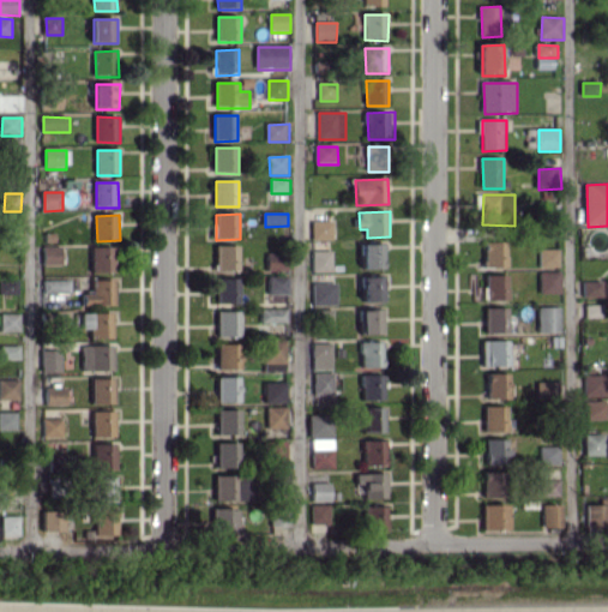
[(314,241),(335,241),(335,222),(314,222),(314,241)]
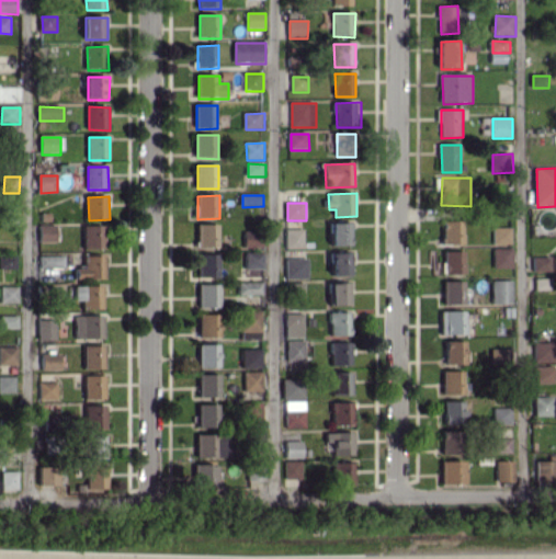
[(465,246),(466,223),(445,223),(444,246),(465,246)]
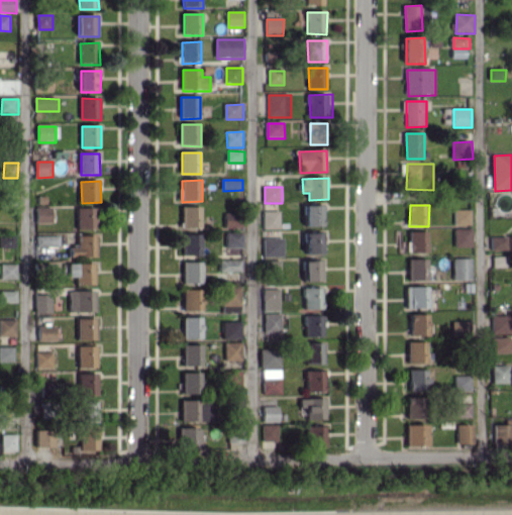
[(326,227),(325,206),(306,207),(307,227),(326,227)]
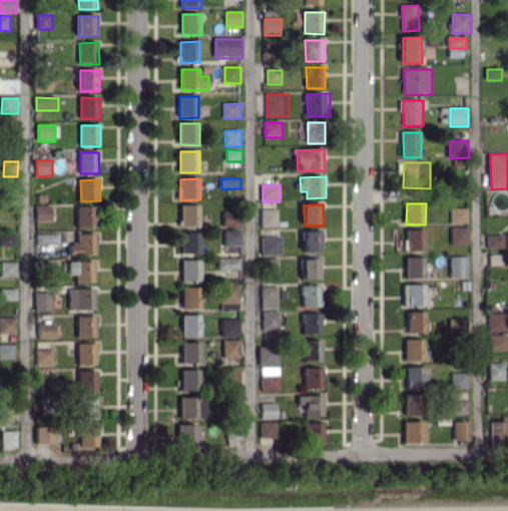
[(201,226),(201,205),(182,206),(182,227),(201,226)]
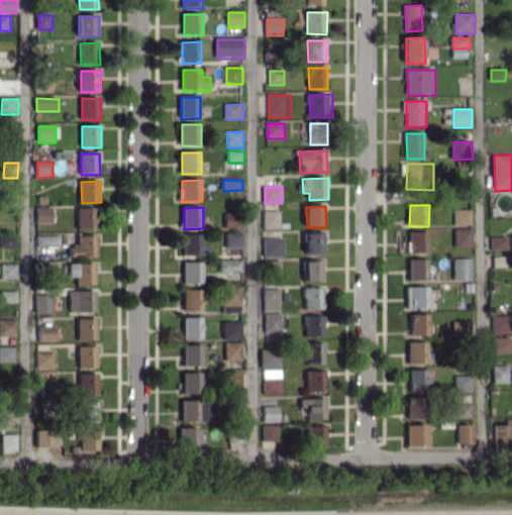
[(38,224),(54,224),(54,208),(38,209),(38,224)]
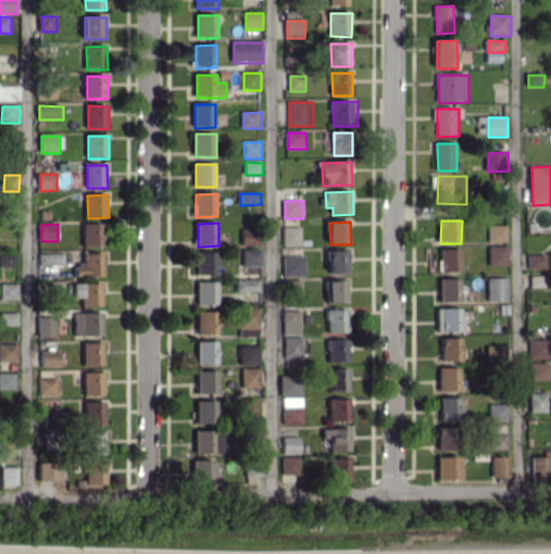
[(86,248),(105,248),(104,225),(85,225),(86,248)]
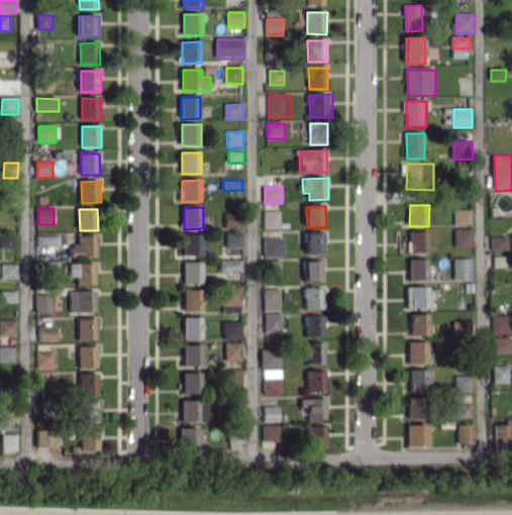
[(473,210),(455,211),(456,226),(474,226),(473,210)]
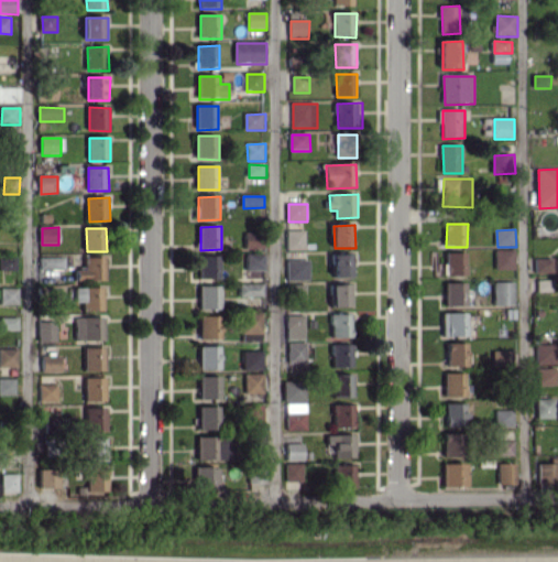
[(307,251),(307,231),(288,231),(290,251),(307,251)]
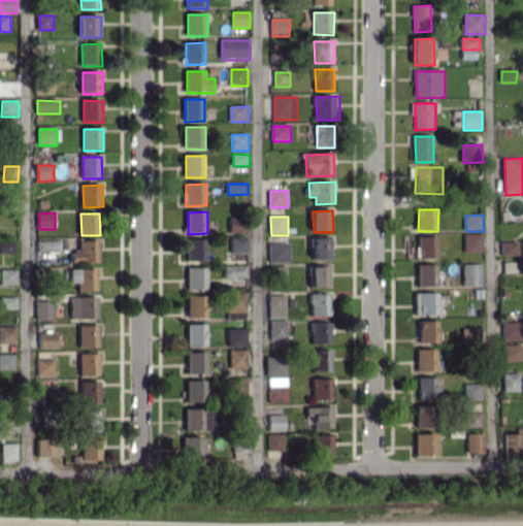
[(250,234),(249,219),(232,219),(232,234),(250,234)]
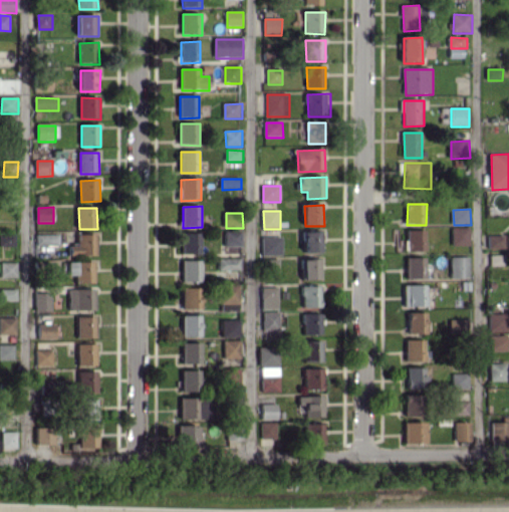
[(471,246),(471,229),(454,229),(454,246),(471,246)]
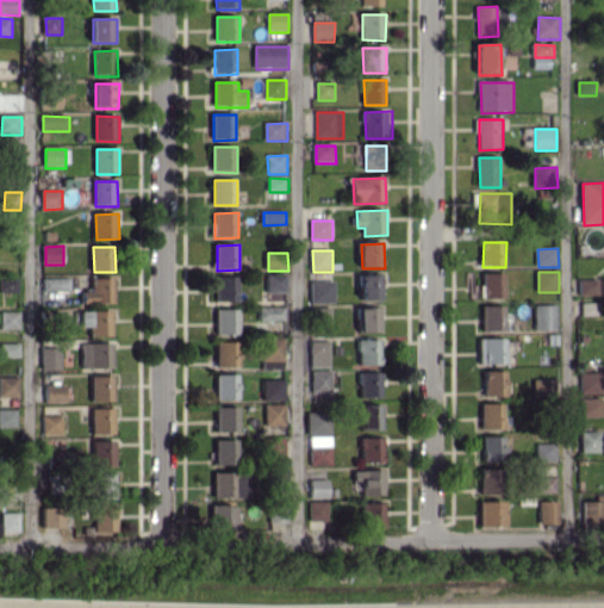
[(506,274),(485,274),(485,299),(508,299),(506,274)]
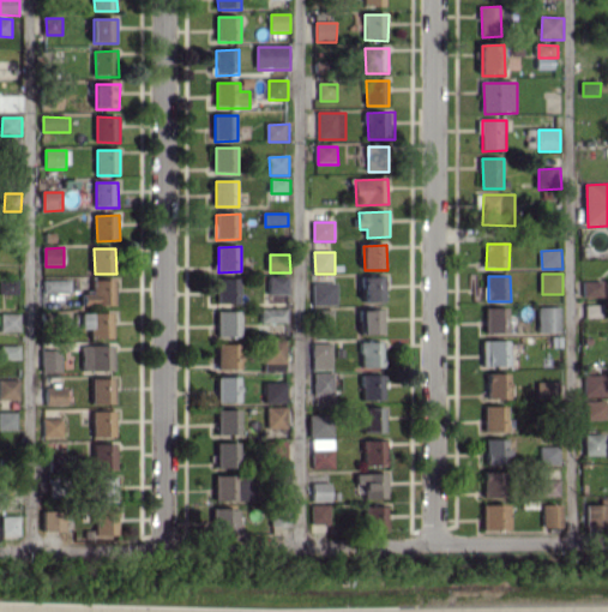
[(271,295),(290,295),(290,277),(271,277),(271,295)]
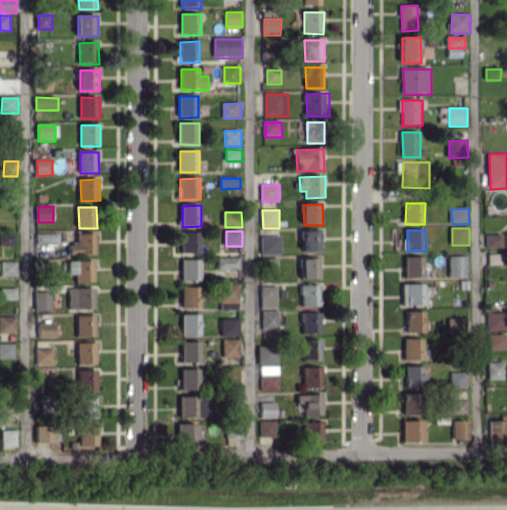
[(303,232),(304,252),(323,252),(322,231),(303,232)]
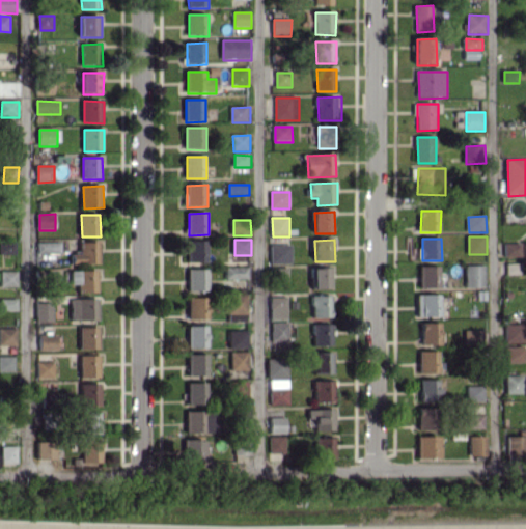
[(189,263),(210,263),(209,241),(189,242),(189,263)]
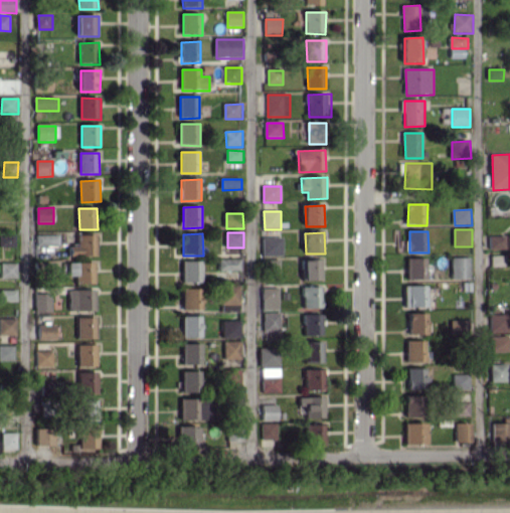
[(61,246),(61,235),(38,235),(38,246),(61,246)]
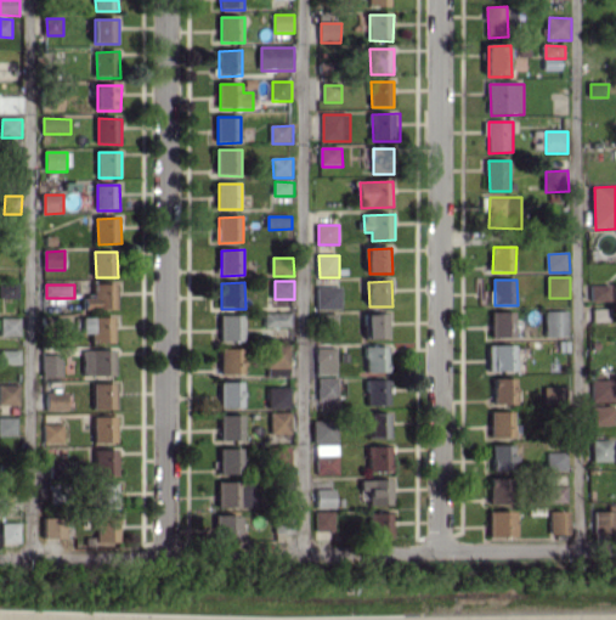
[(86,311),(118,310),(118,285),(96,285),(96,297),(86,297),(86,311)]
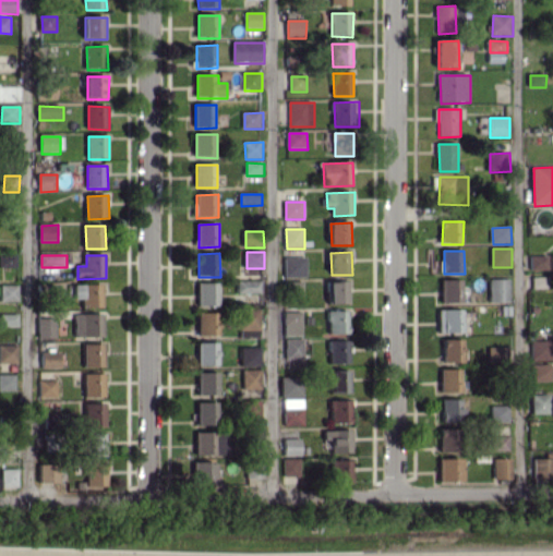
[(1,257),(1,268),(19,268),(17,256),(1,257)]
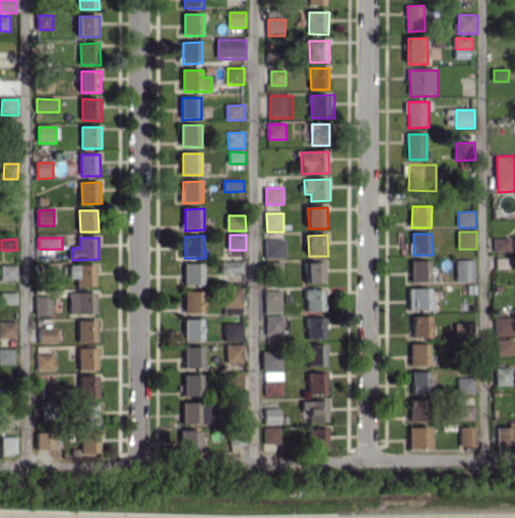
[(496,253),(513,253),(513,239),(496,239),(496,253)]
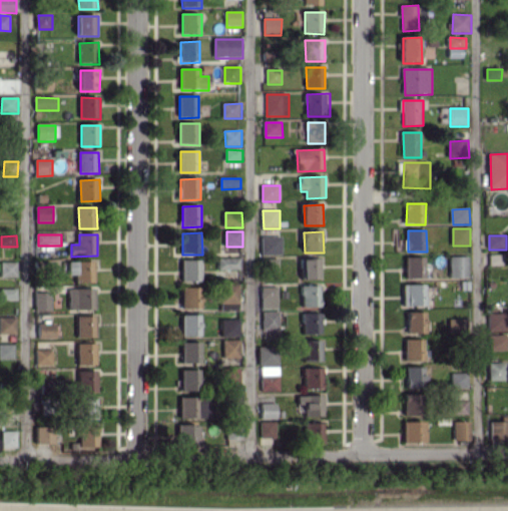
[(283,236),(263,237),(263,257),(283,257),(283,236)]
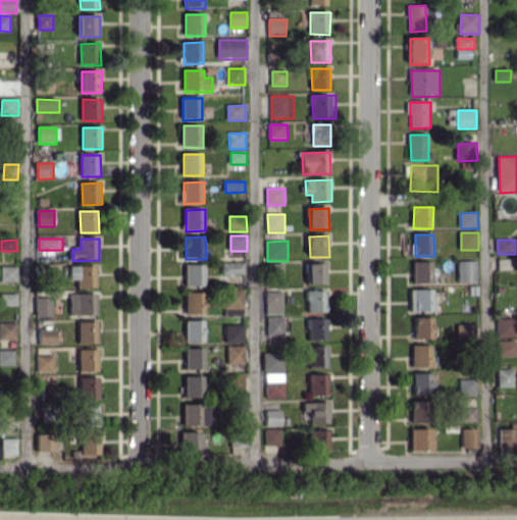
[(512,260),(500,261),(501,272),(514,270),(512,260)]
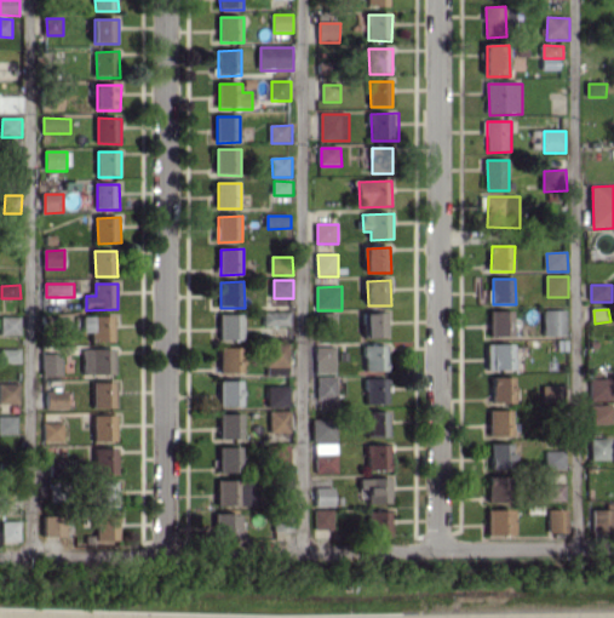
[(493,338),(516,337),(515,312),(492,313),(493,338)]
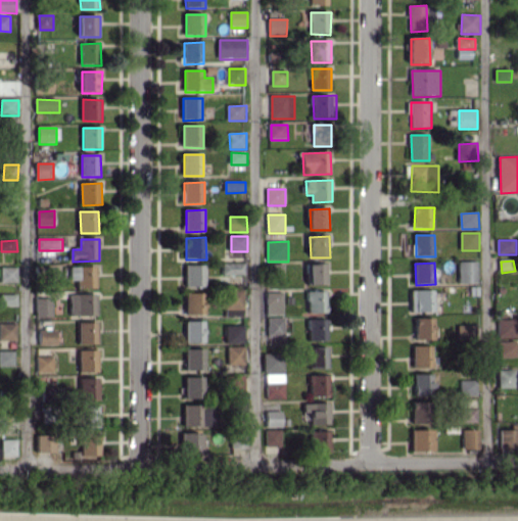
[(461,284),(479,284),(479,263),(461,263),(461,284)]
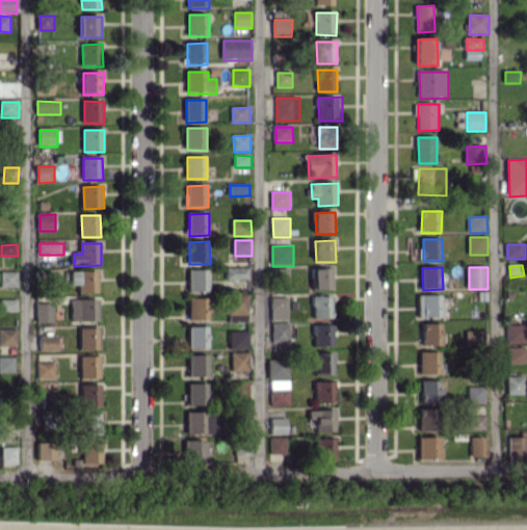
[(251,269),(229,268),(229,281),(251,281),(251,269)]
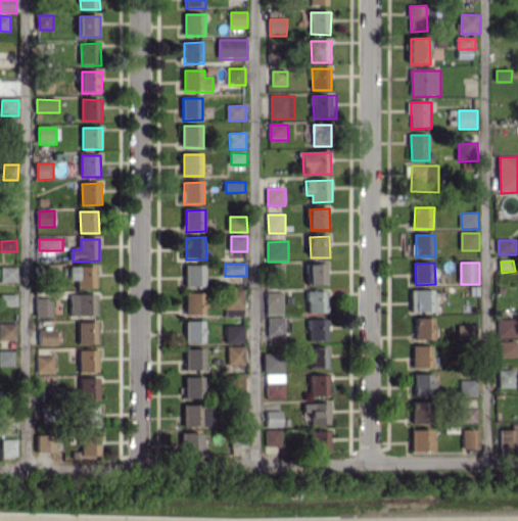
[(286,281),(286,265),(270,265),(270,280),(286,281)]
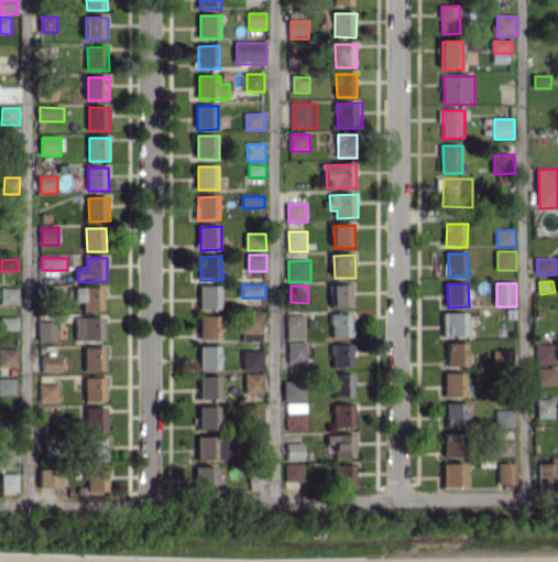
[(334,285),(335,309),(354,309),(354,285),(334,285)]
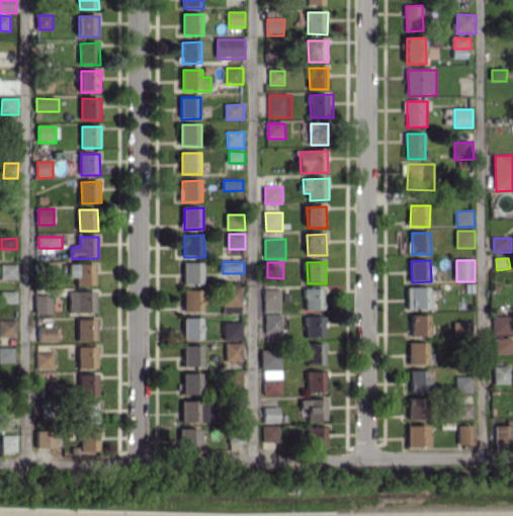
[(186,285),(205,284),(205,263),(185,264),(186,285)]
